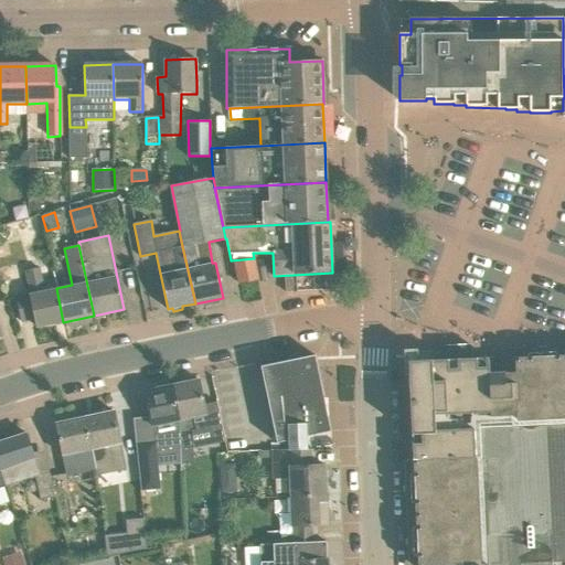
[(240,284),(257,280),(253,259),(235,264),(240,284)]
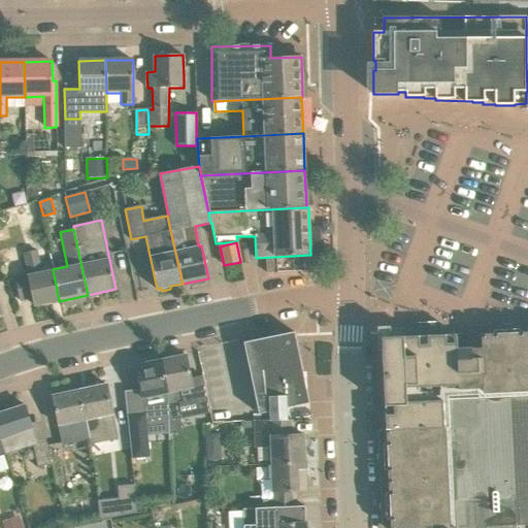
[(59,301),(53,269),(43,271),(39,250),(23,253),(28,274),(14,277),(20,304),(34,301),(35,306),(59,301)]
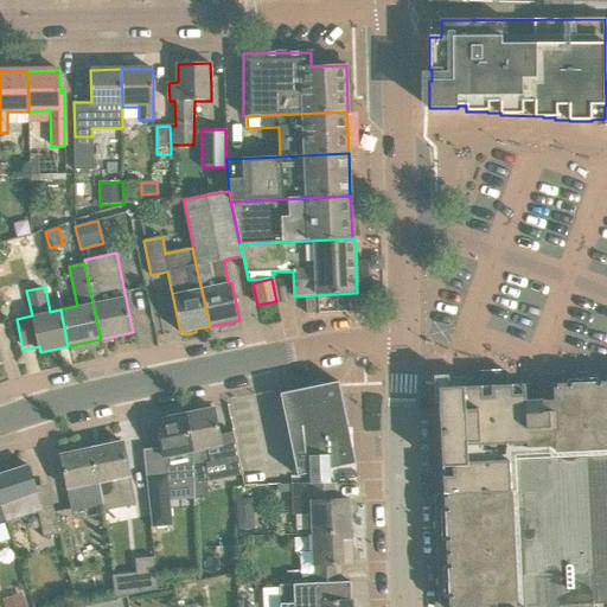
[(359,320),(358,295),(323,298),(324,321),(359,320)]
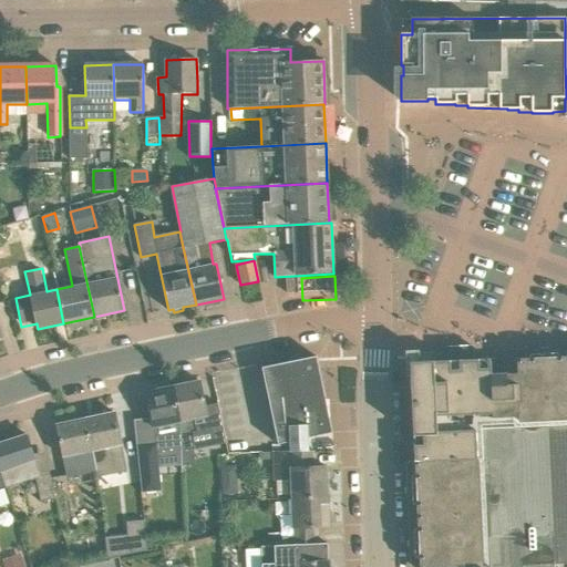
[(317,357),(302,360),(300,358),(298,357),(296,357),(294,357),(291,358),(289,359),(288,361),(287,363),(263,368),(277,444),(290,444),(290,451),(272,452),(272,453),(309,452),(308,439),(332,433),(317,357)]
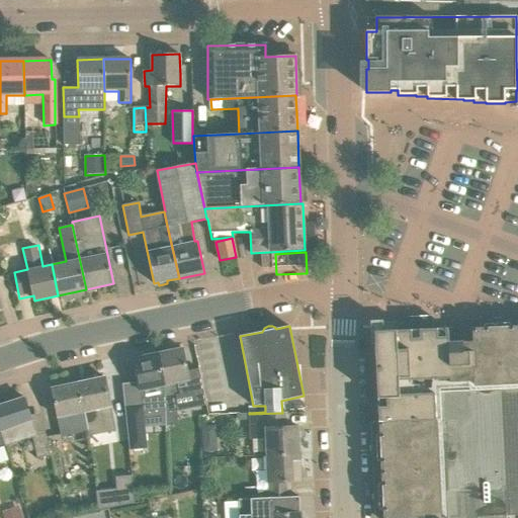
[(517,326),(471,329),(471,333),(447,334),(449,367),(451,419),(378,422),(382,517),(506,517),(506,516),(509,516),(517,515),(517,326)]
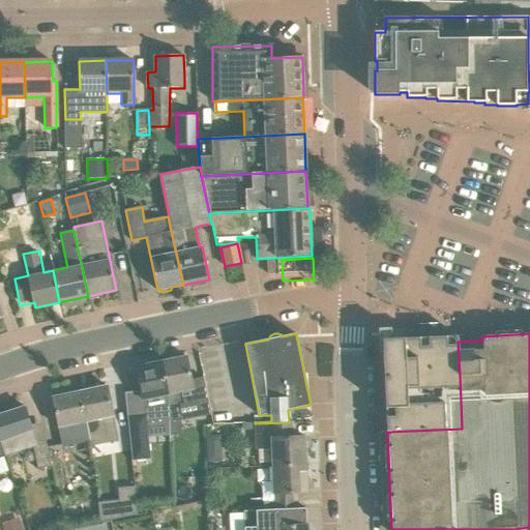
[(460,376),(458,342),(458,336),(383,340),(387,432),(462,429),(460,376)]
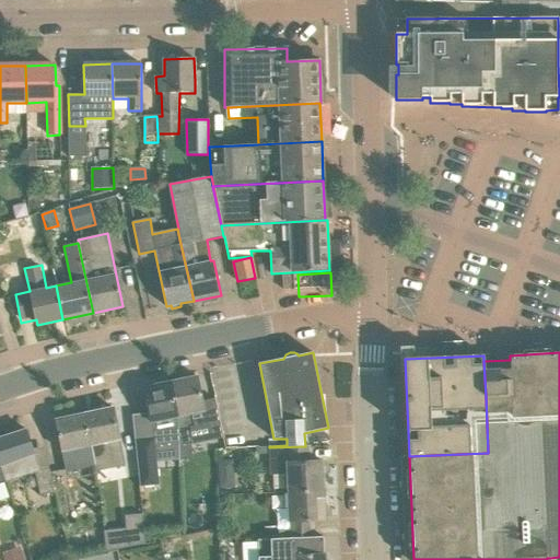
[(202,401),(201,398),(197,376),(170,383),(177,417),(179,446),(191,445),(191,432),(221,426),(216,399),(202,401)]
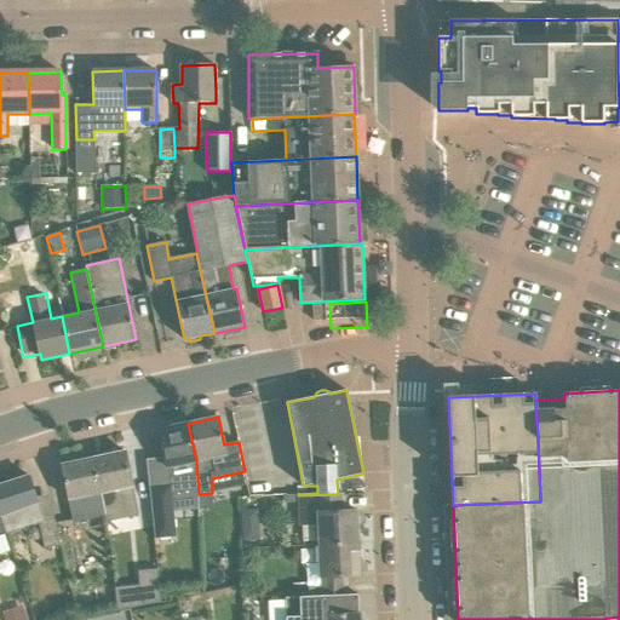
[(185,494),(199,494),(196,461),(188,424),(159,430),(167,469),(190,464),(191,471),(184,472),(185,494)]
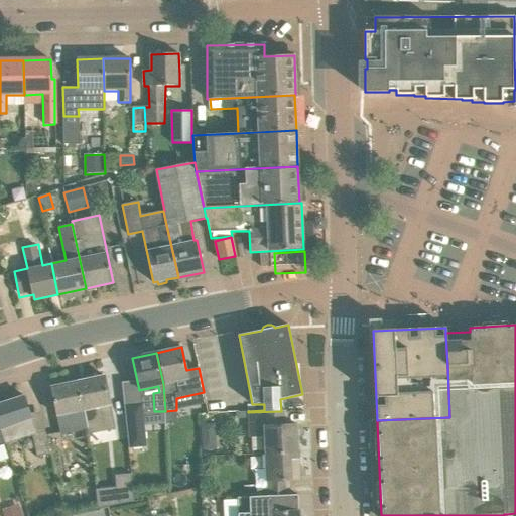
[(113,417),(109,395),(105,376),(79,381),(88,423),(113,417)]
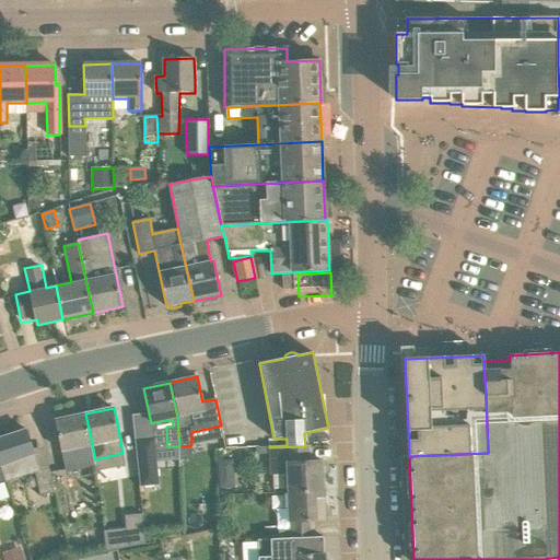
[(94,459),(95,459),(85,413),(56,420),(67,473),(95,467),(94,459)]
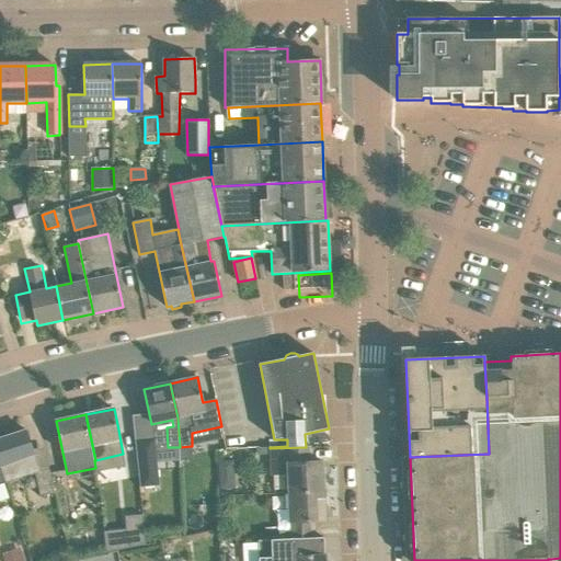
[(49,469),(41,471),(26,431),(0,438),(0,464),(7,482),(36,472),(41,496),(54,494),(49,469)]
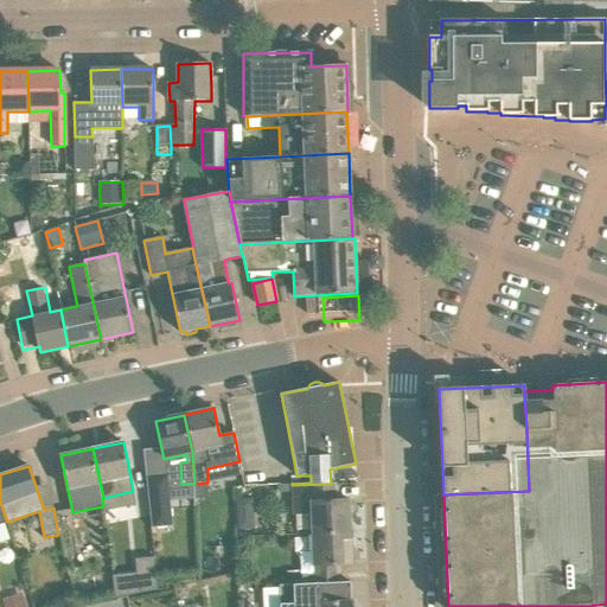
[(167,479),(146,481),(148,498),(151,526),(152,532),(172,530),(167,479)]
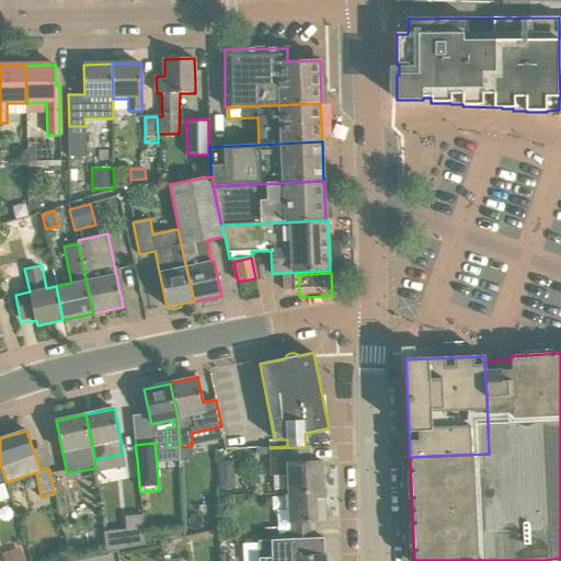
[(192,460),(192,446),(180,447),(180,460),(192,460)]
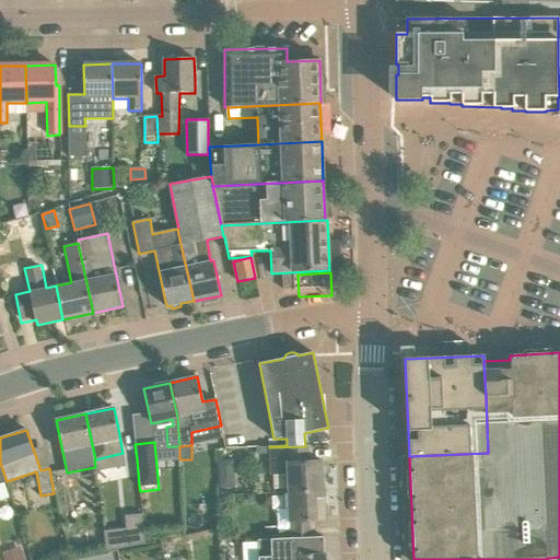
[(324,490),(323,462),(310,462),(308,446),(305,446),(269,447),(270,476),(287,475),(288,492),(324,490)]
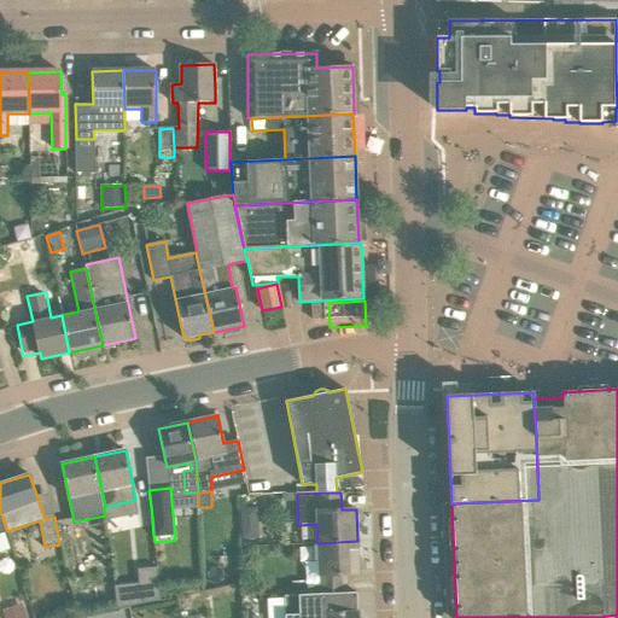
[(240,509),(240,523),(249,522),(257,513),(256,508),(240,509)]
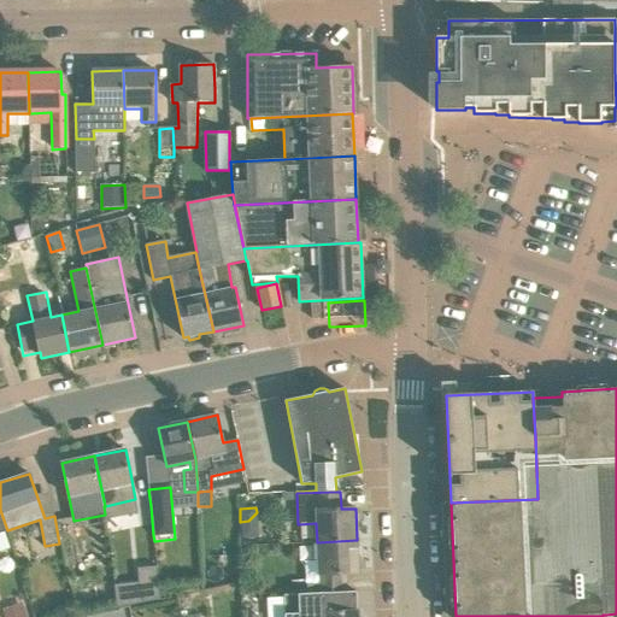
[(5,532),(7,530),(0,510),(0,551),(10,548),(5,532)]
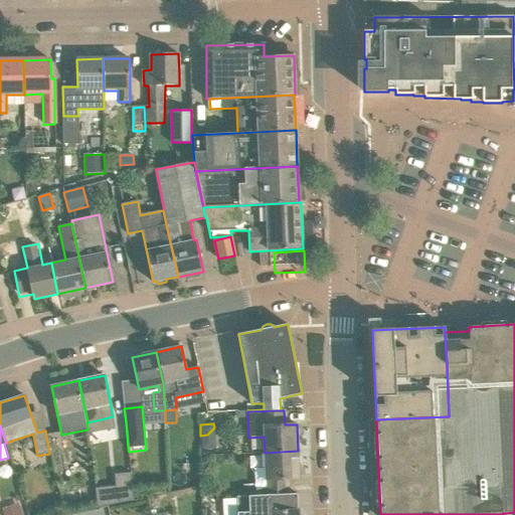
[(299,479),(298,451),(265,453),(265,456),(263,456),(263,468),(265,468),(267,495),(288,493),(287,480),(299,479)]
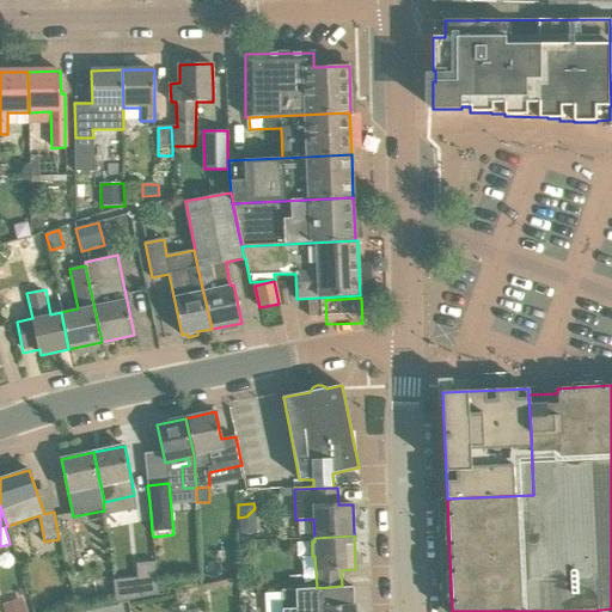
[(140,597),(140,599),(158,595),(155,562),(136,564),(138,579),(140,597)]
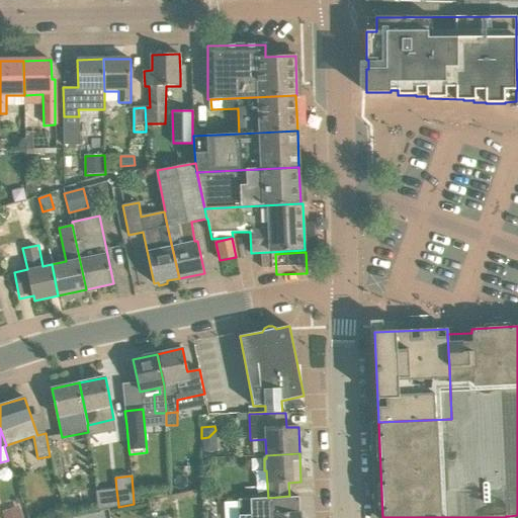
[(246,498),(257,497),(257,488),(245,489),(246,498)]
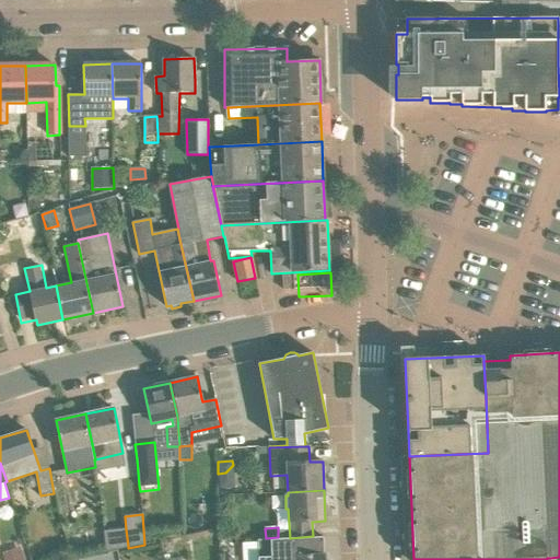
[(259,559),(327,559),(327,555),(324,555),(324,537),(313,538),(313,536),(290,538),(280,539),(258,539),(259,559)]
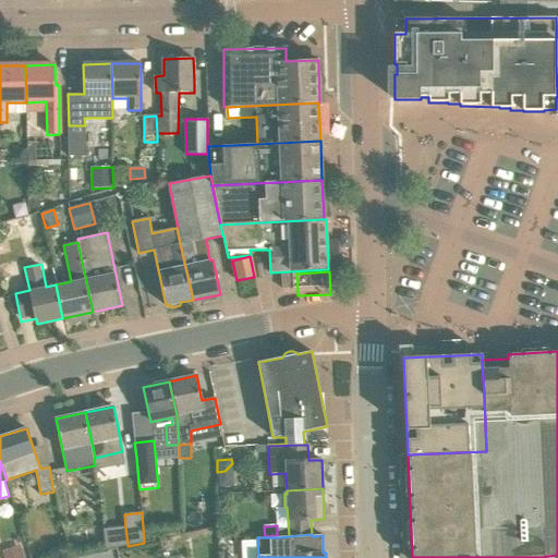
[(2,550),(4,557),(24,557),(21,545),(2,550)]
